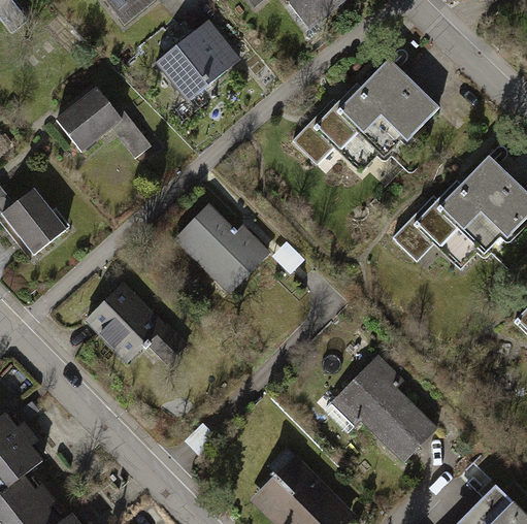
[(0,14),(13,33),(31,20),(14,0),(0,0),(0,14)]
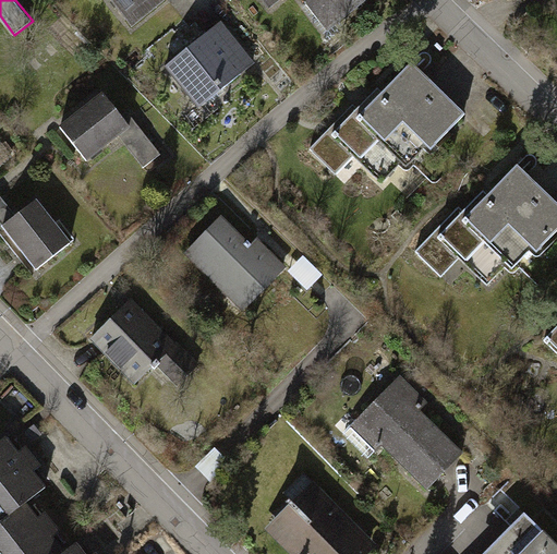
[(112,0),(133,25),(165,0),(112,0)]
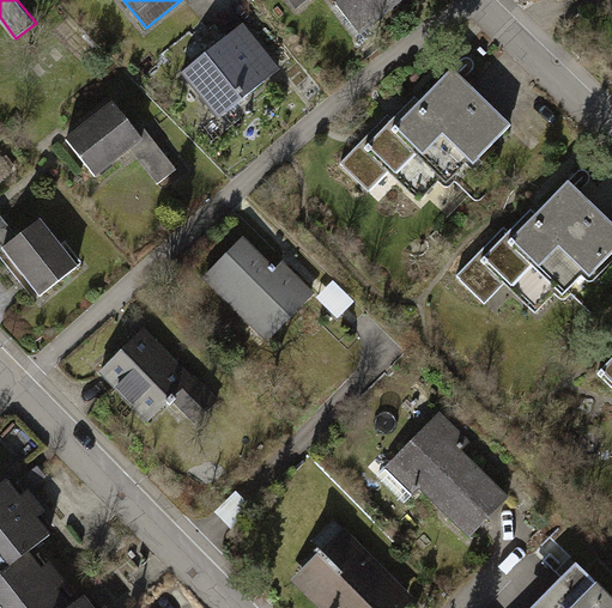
[(327,0),(358,37),(403,1),(401,0),(289,0),(298,11),(310,0),(327,0)]
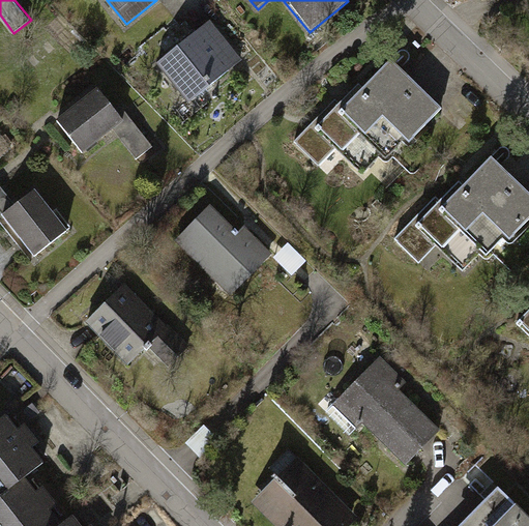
[(190,99),(244,57),(213,18),(159,61),(190,99)]
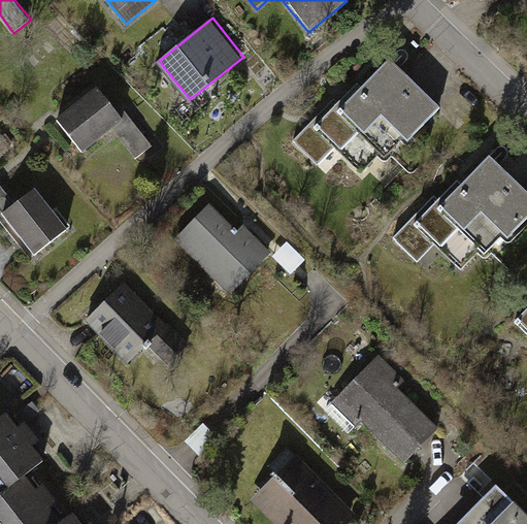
[(398,47),(362,85),(357,79),(336,101),(333,98),(293,138),(310,156),(329,136),(362,168),(382,148),(386,152),(389,149),(393,153),(439,105),(398,66),(407,55),(408,53),(408,50),(407,47),(405,46),(402,45),(400,46),(398,47)]
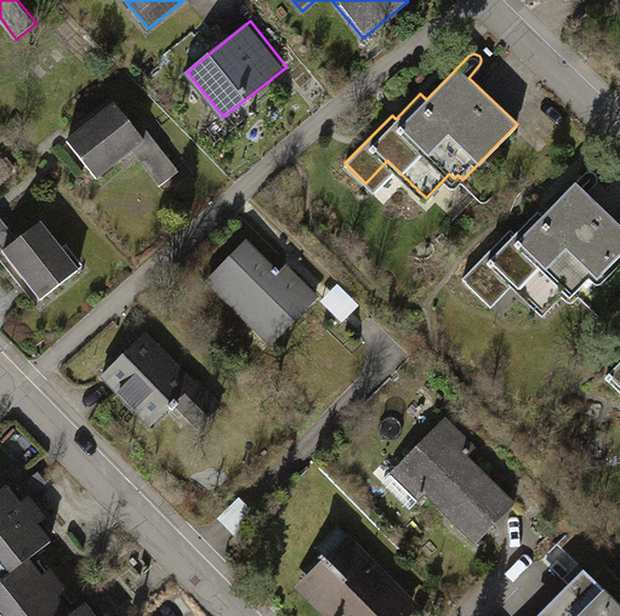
[(144,138),(115,102),(67,140),(98,178),(135,150),(163,184),(182,169),(153,132),(144,138)]
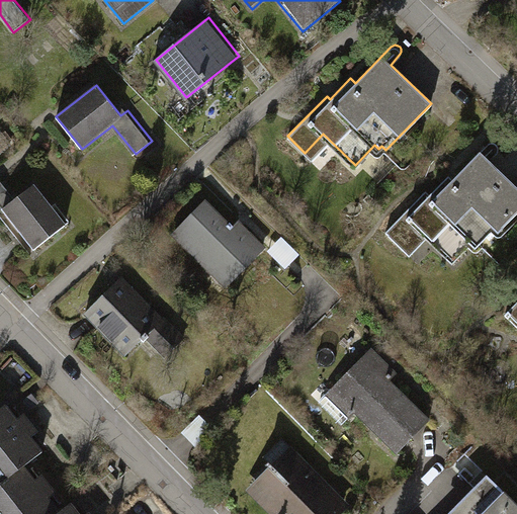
[(0,153),(14,143),(2,129),(0,130),(0,153)]
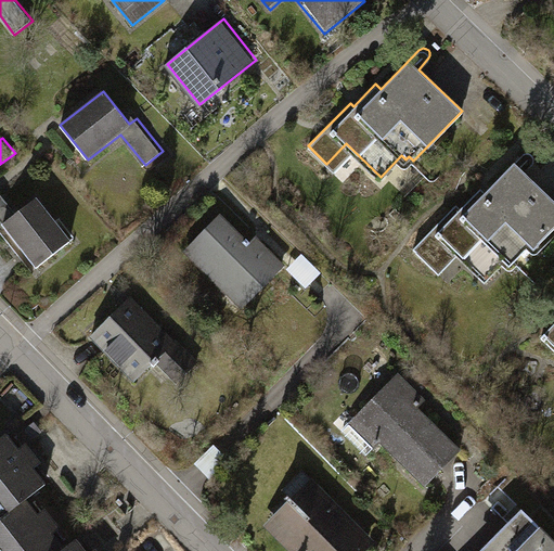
[(524,152),(486,191),(480,186),(459,208),(454,205),(413,247),(432,265),(451,245),(486,278),(506,257),(511,261),(514,258),(518,263),(553,225),(553,201),(523,170),(533,159),(535,157),(535,154),(533,152),(531,151),(528,150),(526,151),(524,152)]
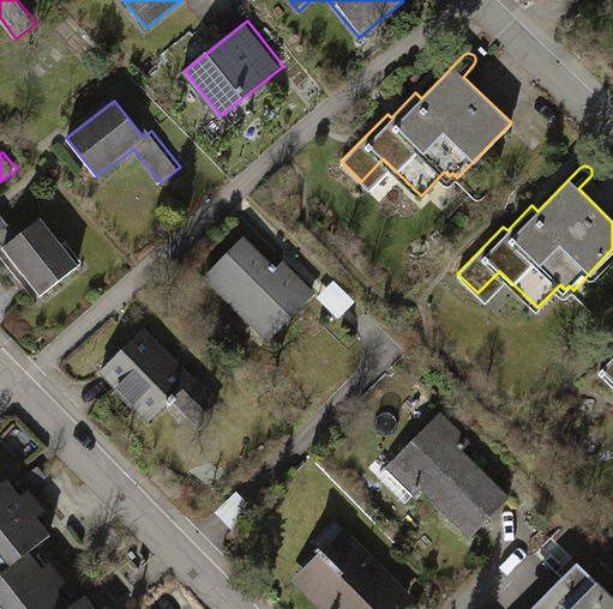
[(38,300),(80,266),(41,217),(22,233),(0,206),(0,245),(2,248),(0,249),(0,252),(38,300)]
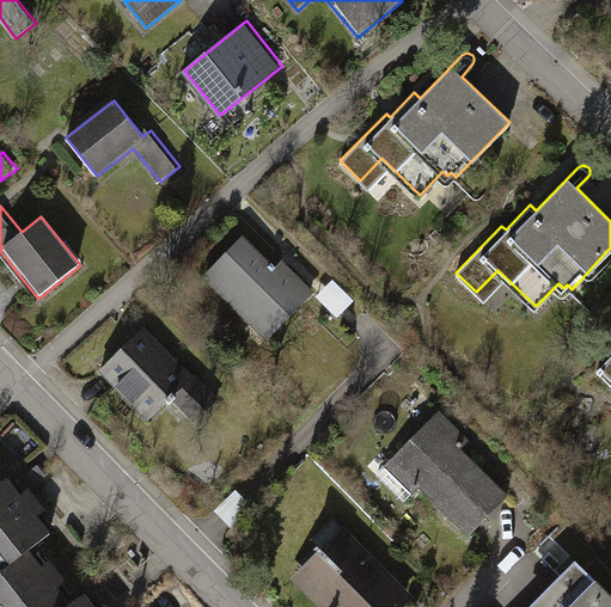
[(270,265),(237,232),(193,276),(261,343),(315,289),(281,255),(270,265)]
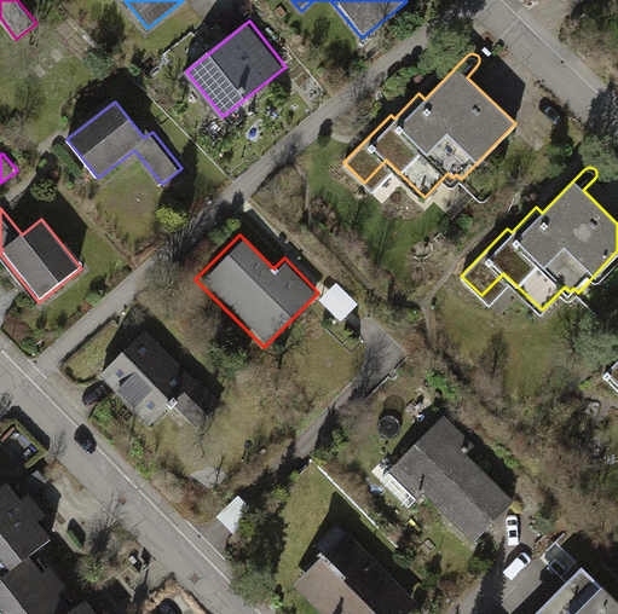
[(201,389),(143,328),(93,374),(152,435),(201,389)]
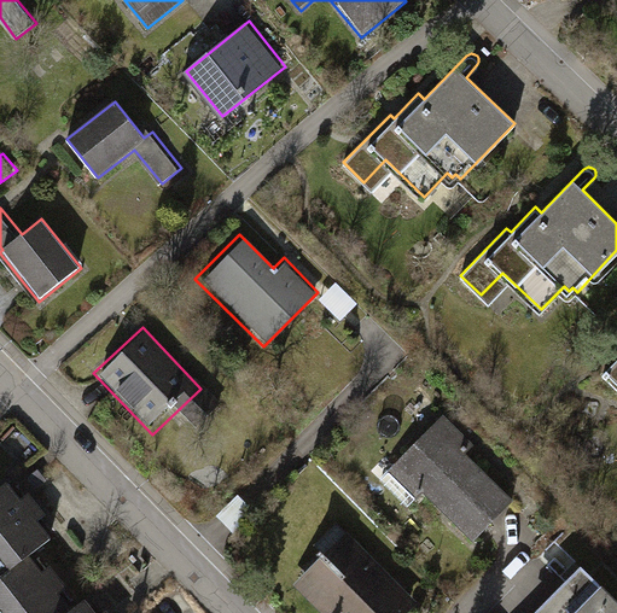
[(616,357),(603,373),(616,386),(616,357)]
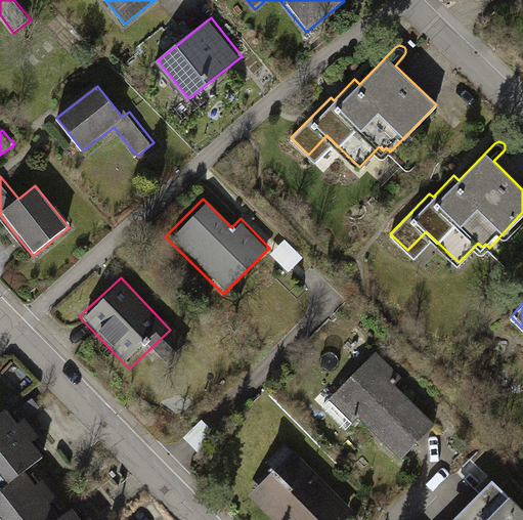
[(399,377),(373,350),(318,405),(343,431),(352,422),(396,464),(435,424),(393,383),(399,377)]
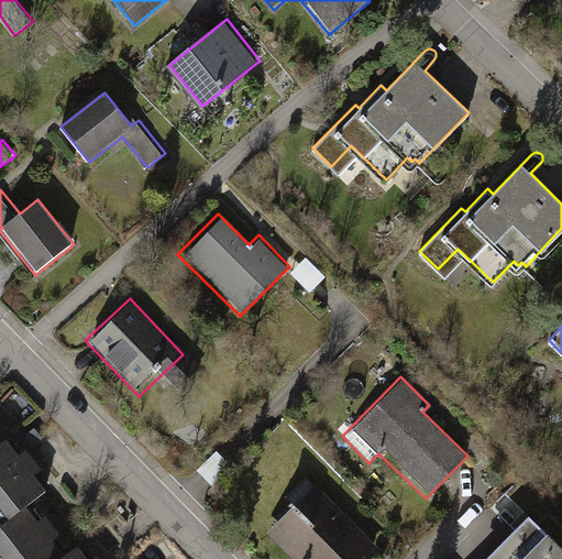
[(20,456),(7,440),(0,445),(0,525),(26,505),(46,491),(35,475),(43,469),(28,449),(20,456)]
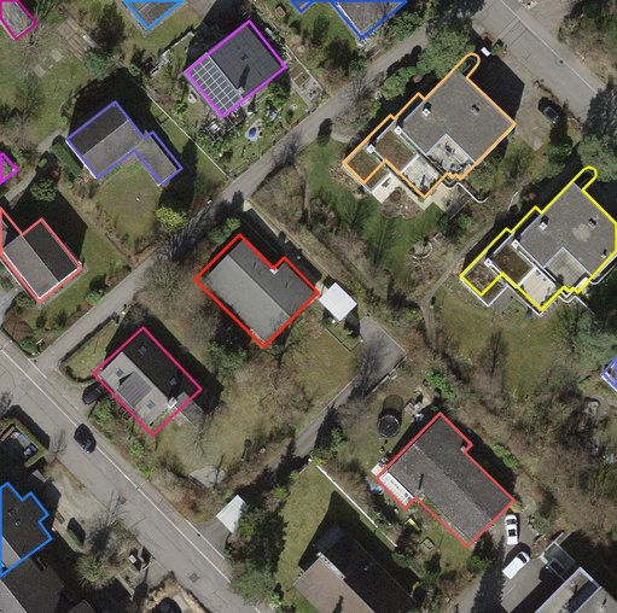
[(405,612),(415,603),(345,529),(285,585),(310,612),(405,612)]
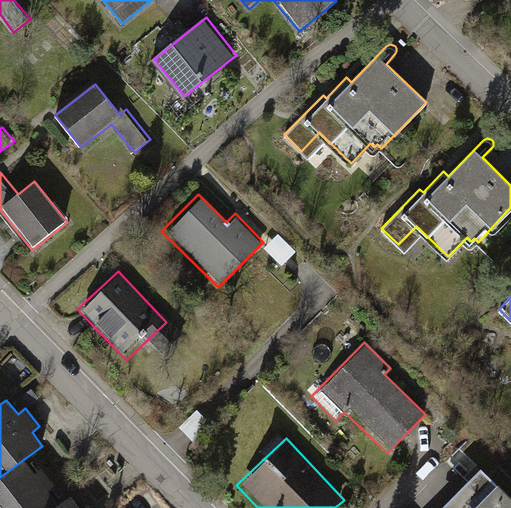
[(36,474),(24,459),(0,477),(0,507),(57,507),(60,505),(50,492),(57,486),(43,468),(36,474)]
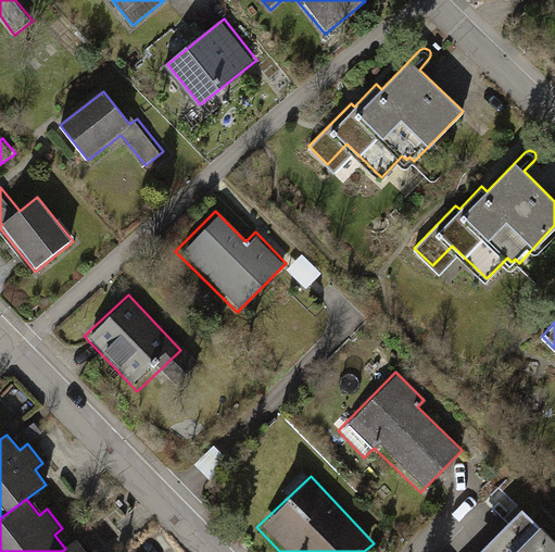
[(554,551),(554,538),(537,521),(527,530),(517,522),(488,551),(554,551)]
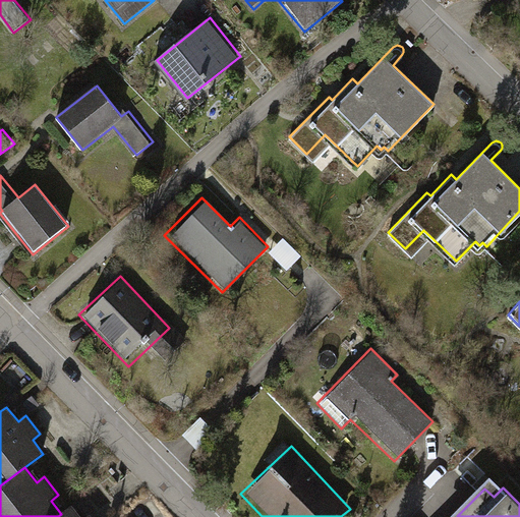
[(89,516),(81,516),(73,506),(61,514),(58,516),(94,516),(93,514),(89,516)]
